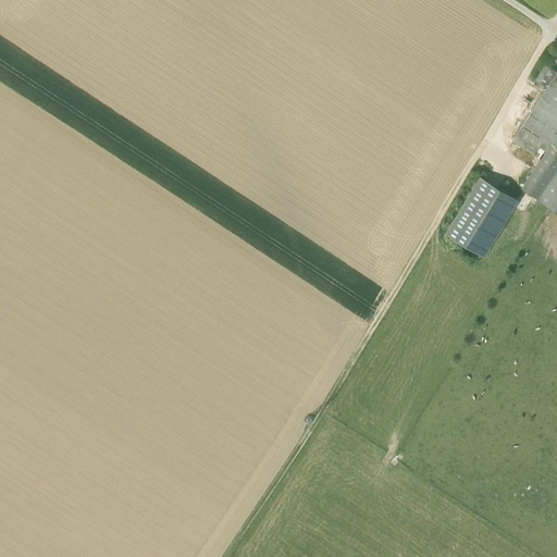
[(556,71),(556,72),(522,123),(548,140),(552,143),(552,141),(556,145),(556,71)]
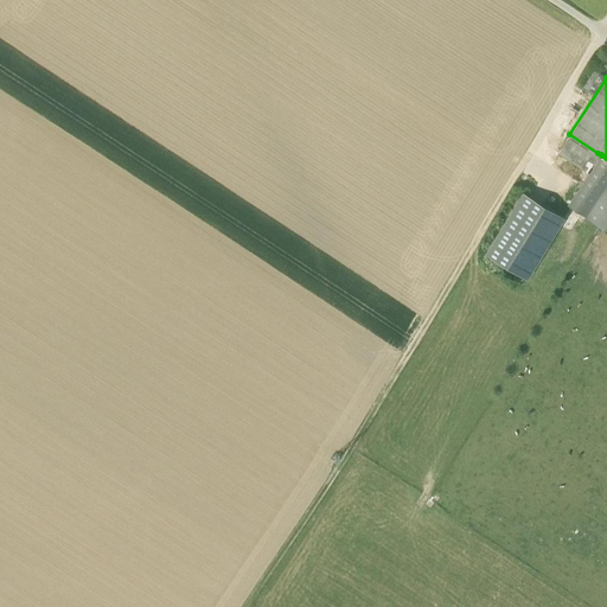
[(598,153),(569,134),(557,153),(586,172),(598,153)]
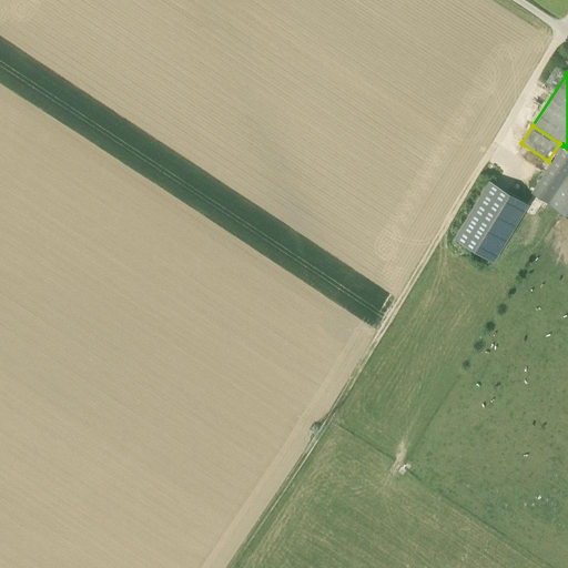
[(564,145),(533,193),(547,203),(567,171),(567,148),(563,144),(563,145),(564,145)]
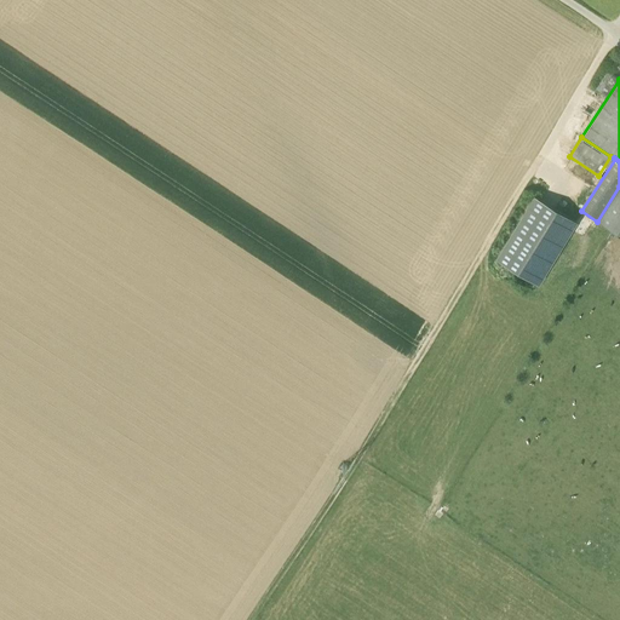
[(619,187),(597,222),(619,236),(619,187)]
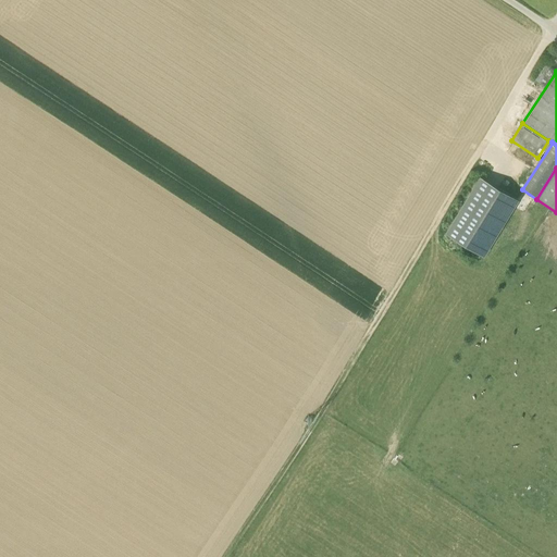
[(517,199),(480,176),(446,233),(483,255),(517,199)]
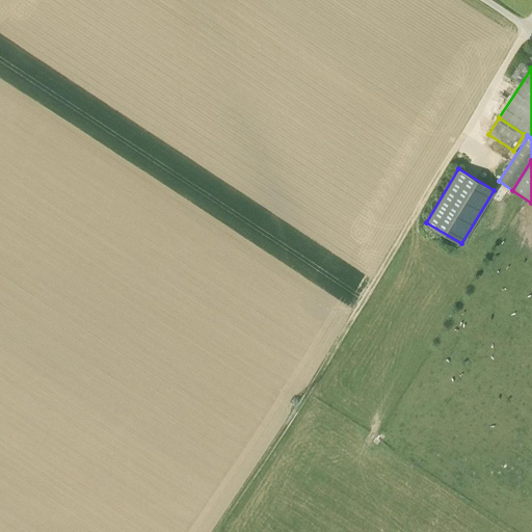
All buildings are outlined.
